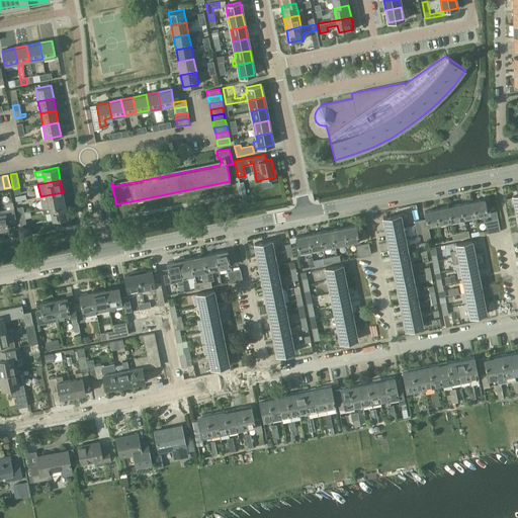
[(40,196),(42,209),(65,204),(63,192),(47,195),(40,196)]
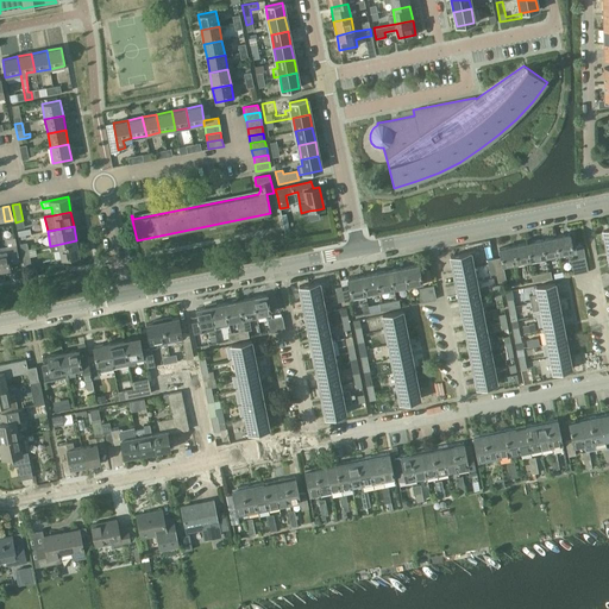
[(570,234),(556,237),(559,253),(573,251),(570,234)]
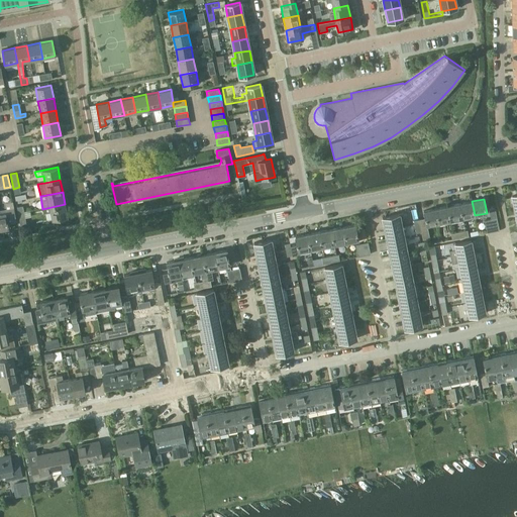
[(462,218),(475,215),(472,201),(459,203),(462,218)]
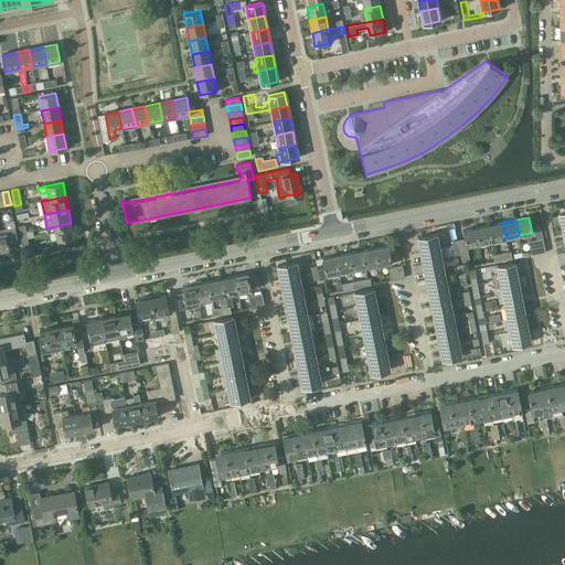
[(492,241),(505,238),(502,222),(489,225),(492,241)]
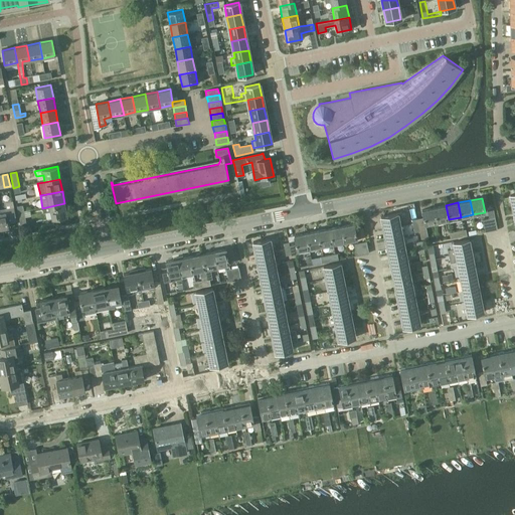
[(67,216),(64,203),(42,208),(43,213),(50,211),(51,219),(52,218),(53,224),(67,222),(65,216),(67,216)]
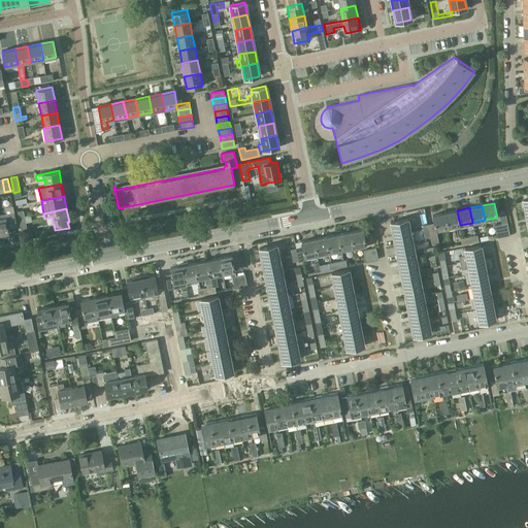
[(6,213),(0,215),(0,234),(8,233),(7,229),(17,227),(13,209),(5,211),(6,213)]
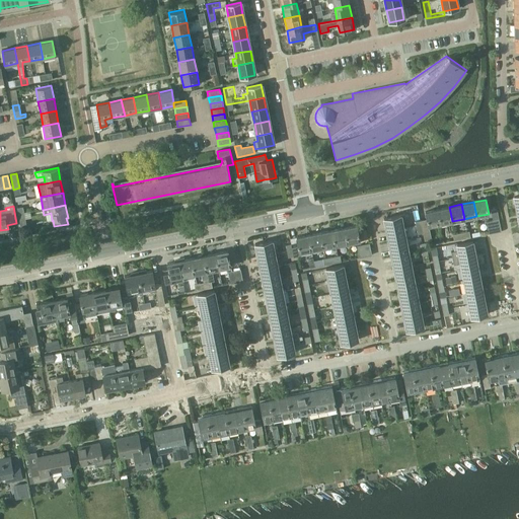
[(449,207),(437,209),(440,223),(452,221),(449,207)]
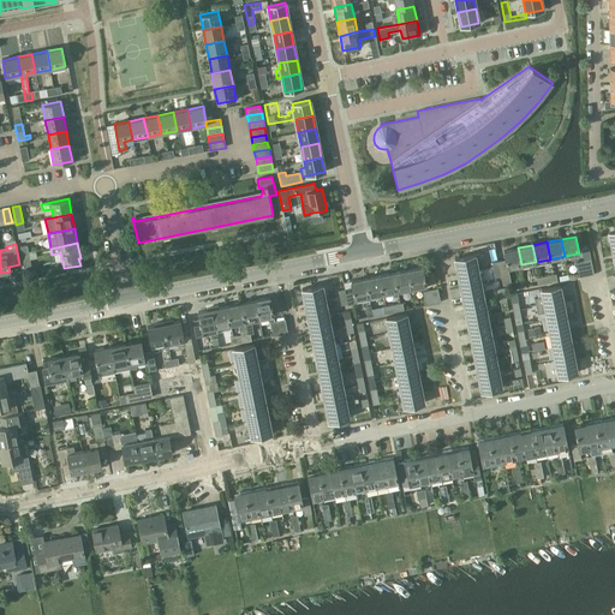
[(500,269),(501,276),(503,285),(511,284),(508,268),(521,264),(518,248),(503,251),(505,260),(499,261),(500,269)]
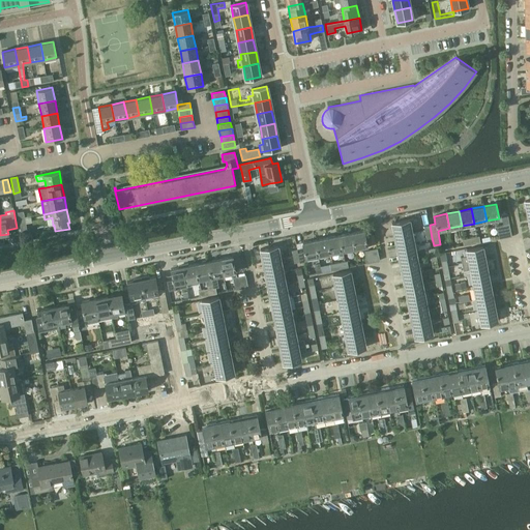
[(29,223),(28,216),(19,218),(21,232),(27,231),(26,223),(29,223)]
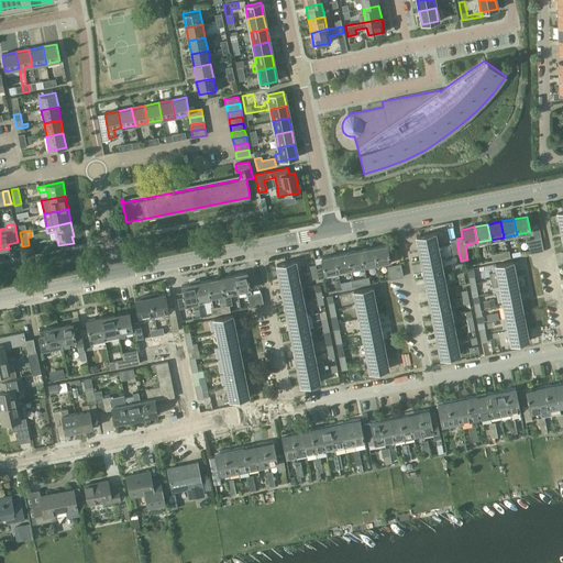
[(417,236),(419,250),(437,246),(435,240),(439,239),(438,232),(417,236)]
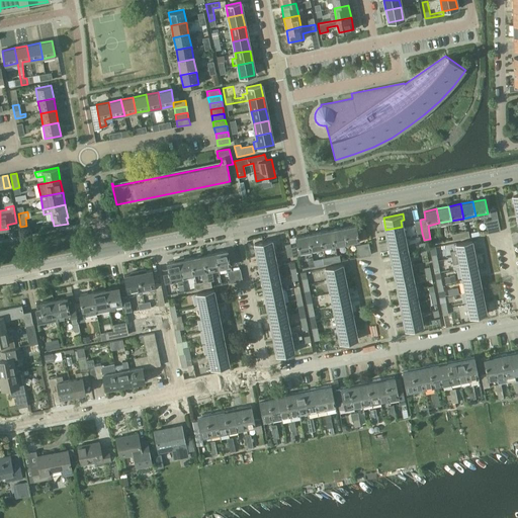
[(498,219),(492,220),(494,232),(500,231),(498,219)]
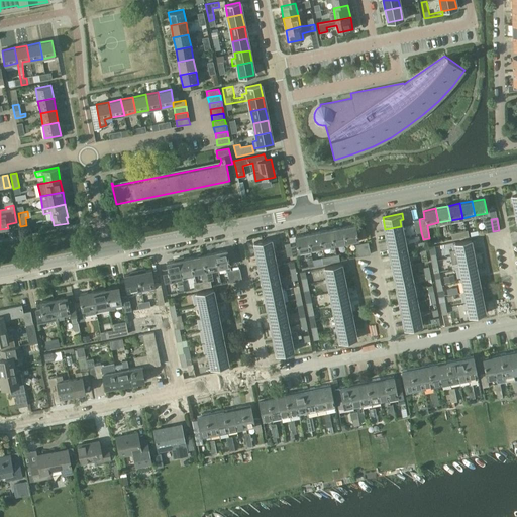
[(487,232),(493,231),(491,219),(485,221),(487,232)]
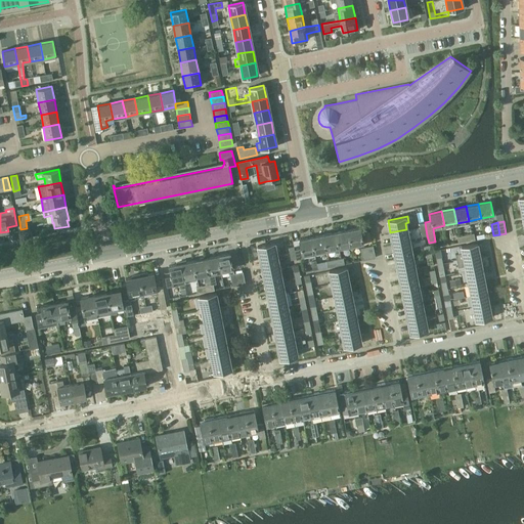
[(360,228),(348,230),(351,246),(363,244),(360,228)]
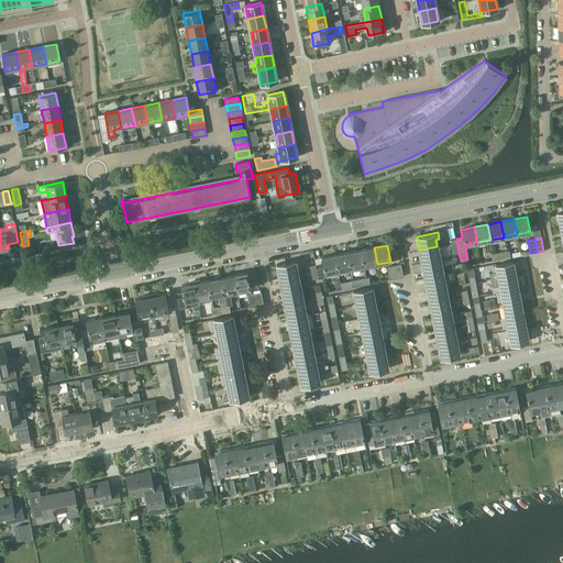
[(437,246),(419,250),(422,264),(439,261),(437,246)]
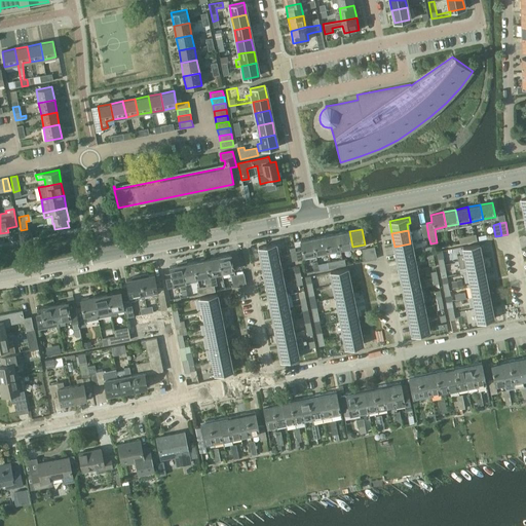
[(340,249),(352,247),(349,231),(337,234),(340,249)]
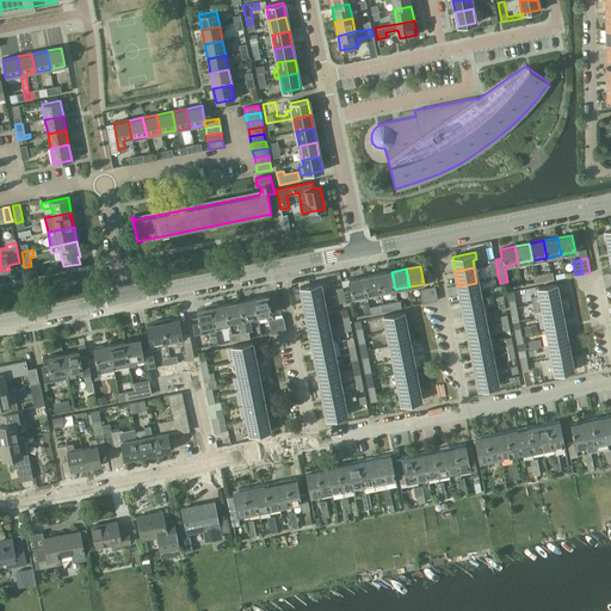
[(433,282),(431,271),(424,272),(425,283),(433,282)]
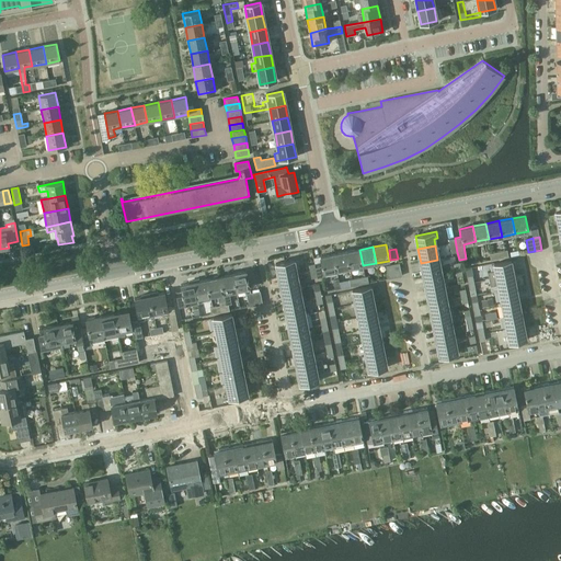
[(350,268),(363,265),(359,250),(346,252),(350,268)]
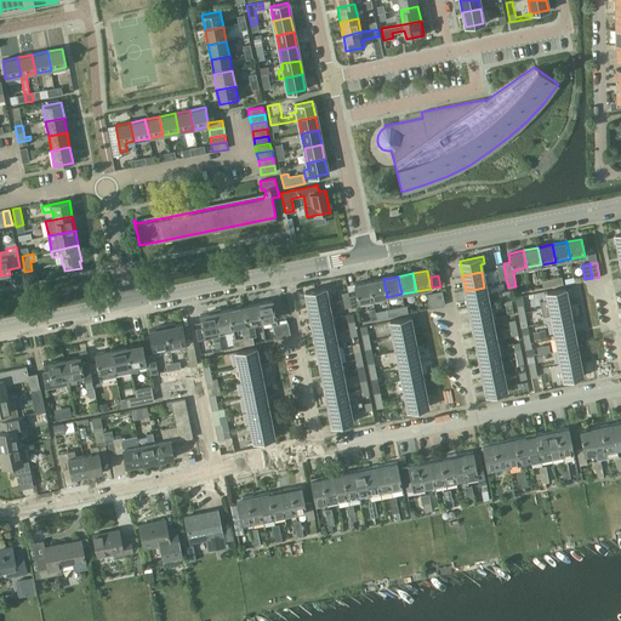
[(383,279),(369,281),(372,300),(387,297),(383,279)]
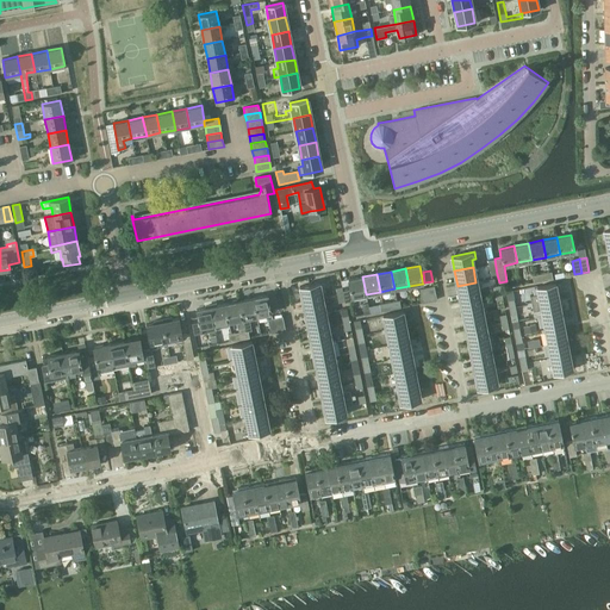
[(343,294),(344,302),(353,300),(352,297),(366,294),(362,277),(348,280),(349,286),(342,287),(343,294)]
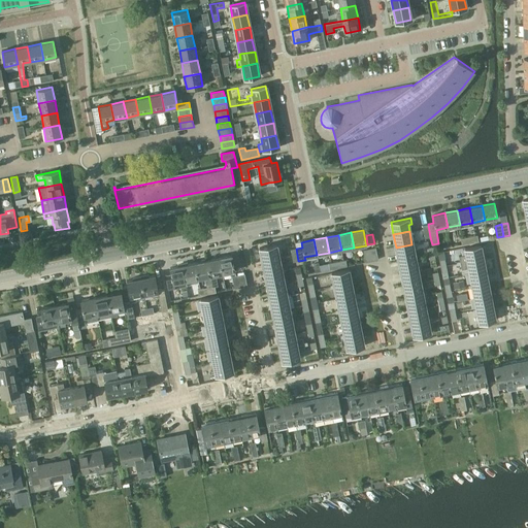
[(396,248),(398,260),(415,257),(411,244),(396,248)]
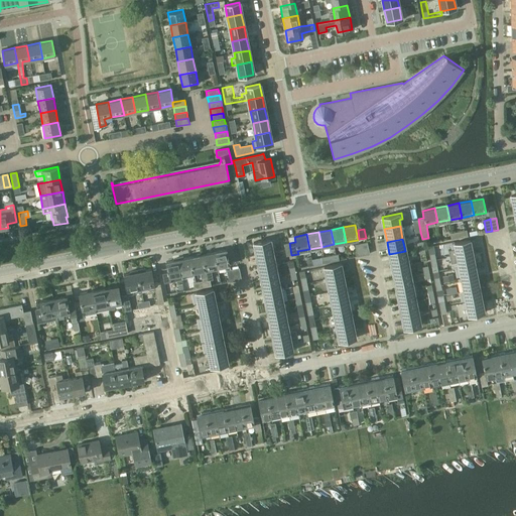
[(254,243),(256,255),(272,252),(269,240),(254,243)]
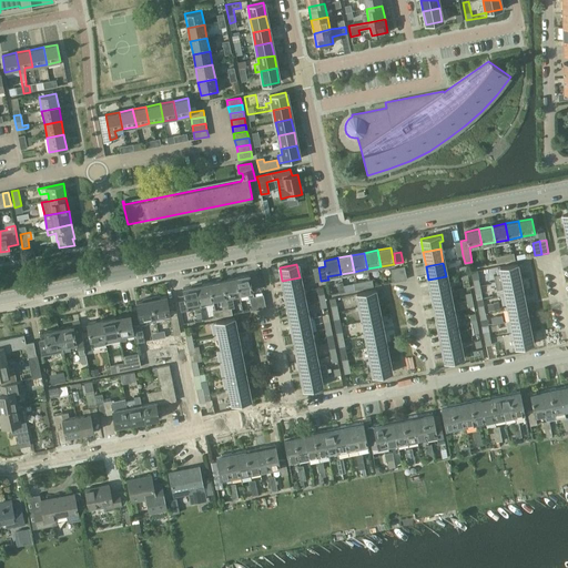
[(494,275),(495,283),(519,277),(516,264),(500,267),(501,274),(494,275)]
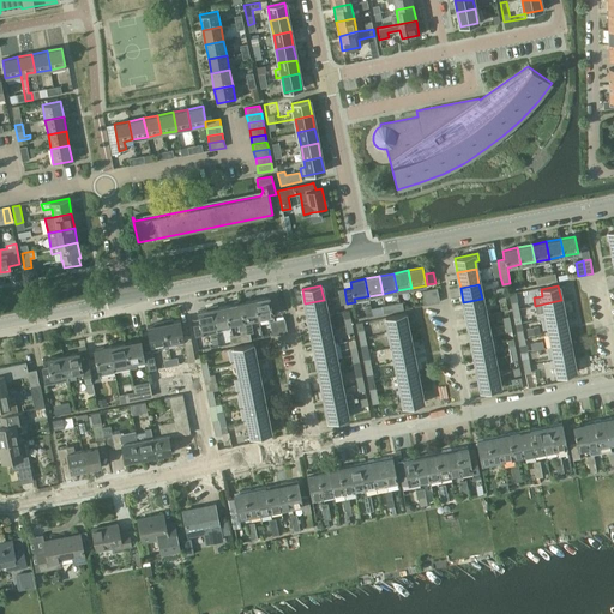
[(437,288),(429,290),(432,304),(439,302),(437,288)]
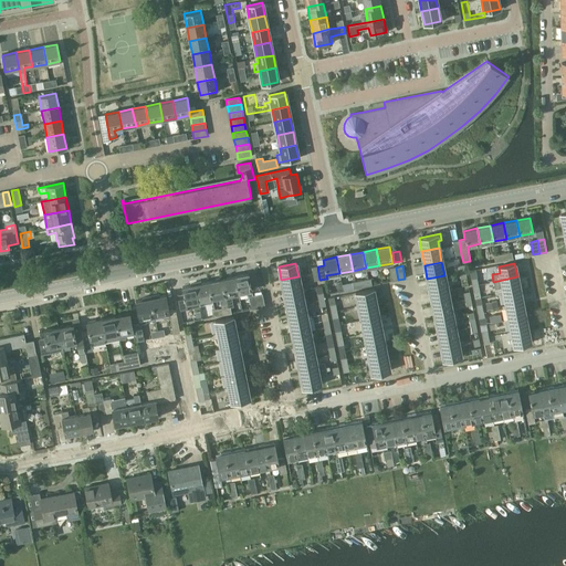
[(391,282),(398,280),(396,268),(389,269),(391,282)]
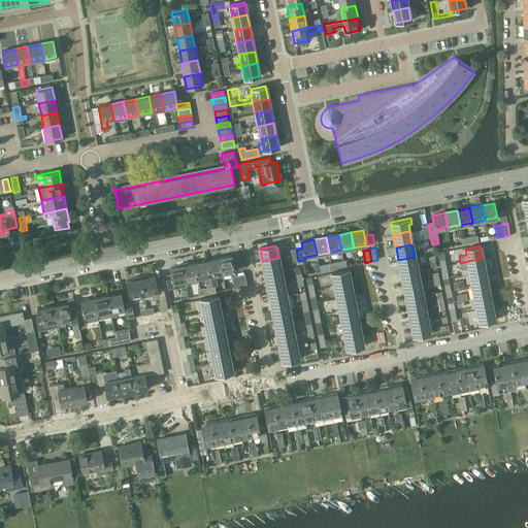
[(231,256),(219,258),(222,273),(234,271),(231,256)]
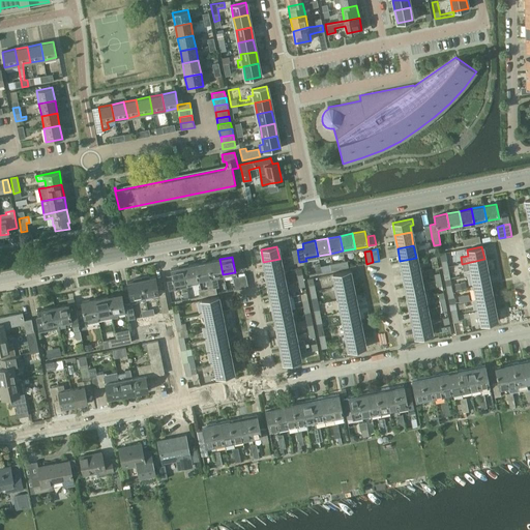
[(416,258),(400,261),(403,273),(418,270),(416,258)]
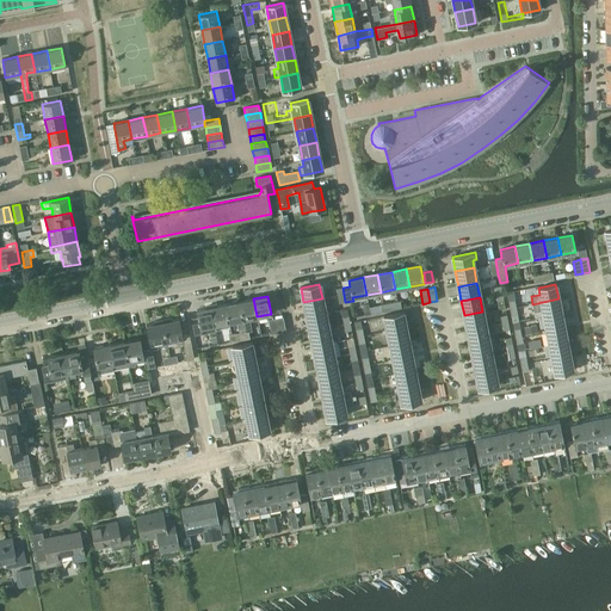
[(245,332),(242,333),(244,340),(250,339),(248,332),(252,331),(248,318),(257,316),(253,298),(239,302),(245,332)]
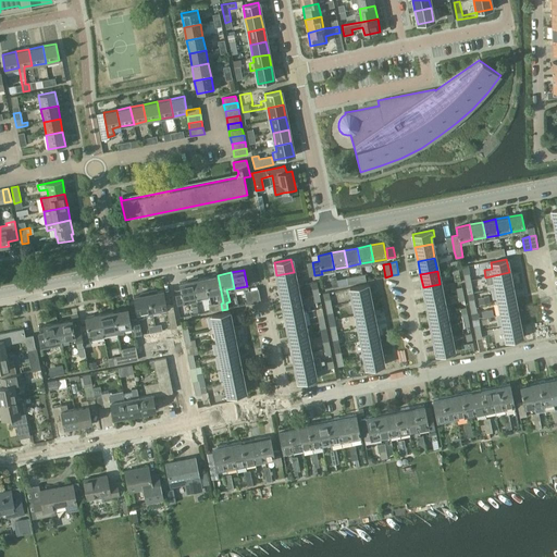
[(294,272),(276,275),(280,289),(296,285),(294,272)]
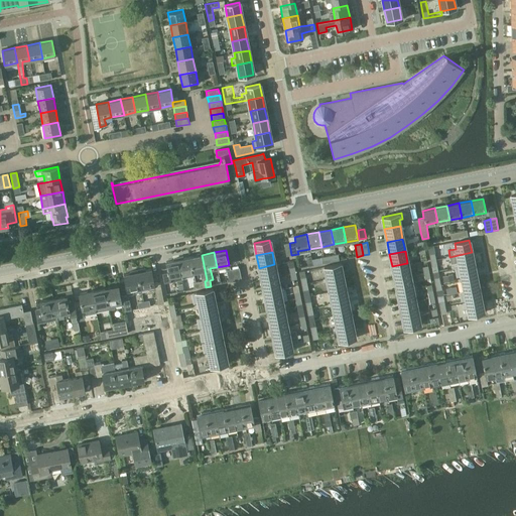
[(452,263),(459,261),(459,266),(474,263),(472,252),(449,257),(452,263)]
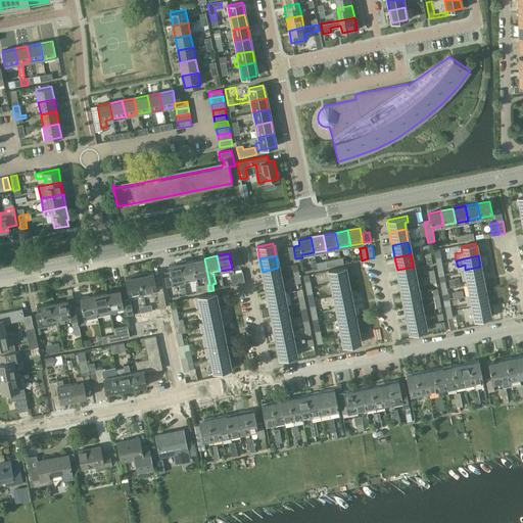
[(204,258),(192,260),(196,276),(202,275),(204,282),(203,285),(207,285),(209,284),(204,258)]
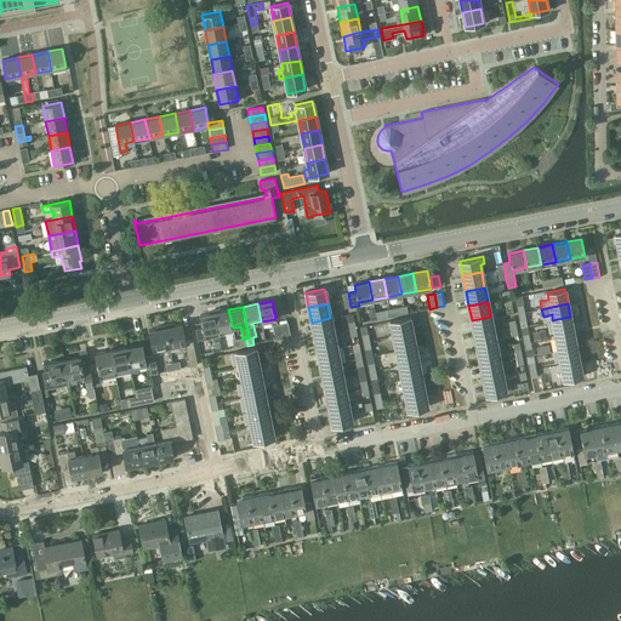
[(228,309),(215,313),(218,330),(220,335),(233,332),(233,328),(228,309)]
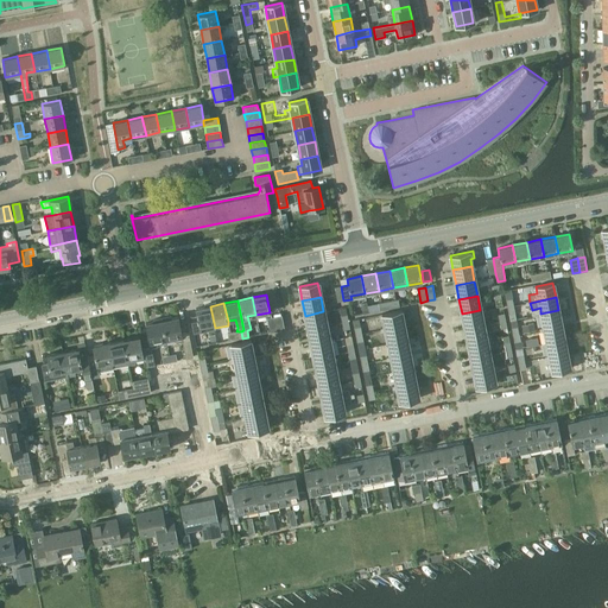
[(197,317),(190,318),(192,333),(215,328),(214,323),(210,306),(196,309),(197,317)]
